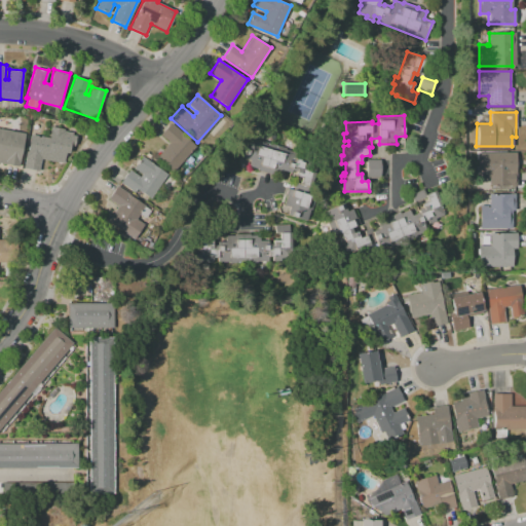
[(173,172),(156,157),(168,143),(159,135),(170,123),(196,146),(173,172)]
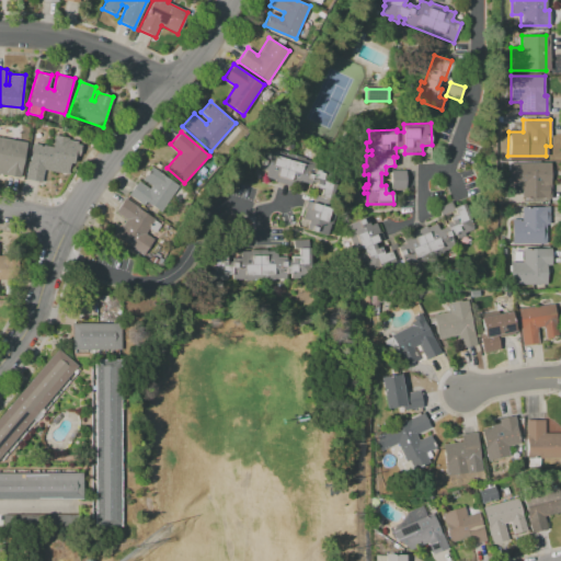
[(0,137),(0,174),(20,179),(26,142),(0,137)]
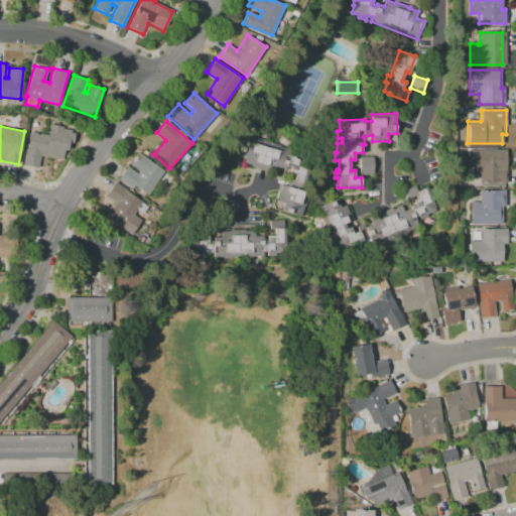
[(28,132),(22,164),(39,167),(41,156),(58,159),(61,138),(28,132)]
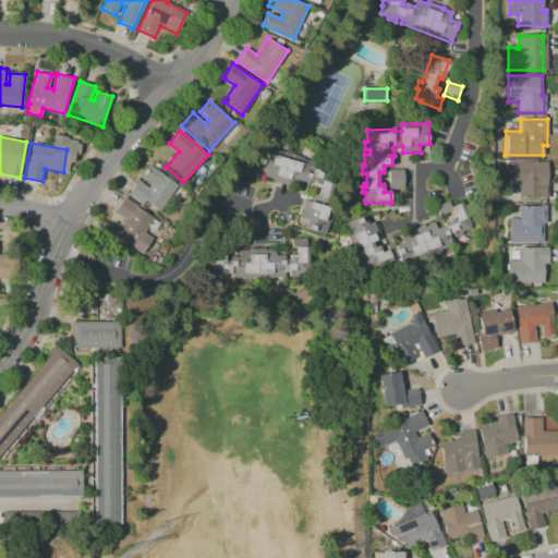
[(264,176),(266,170),(257,168),(265,146),(326,166),(322,178),(332,181),(325,206),(330,208),(326,221),(316,218),(317,213),(310,209),(314,194),(319,195),(320,189),(313,186),(314,182),(311,181),(311,183),(302,181),(301,182),(298,181),(296,186),(264,176)]
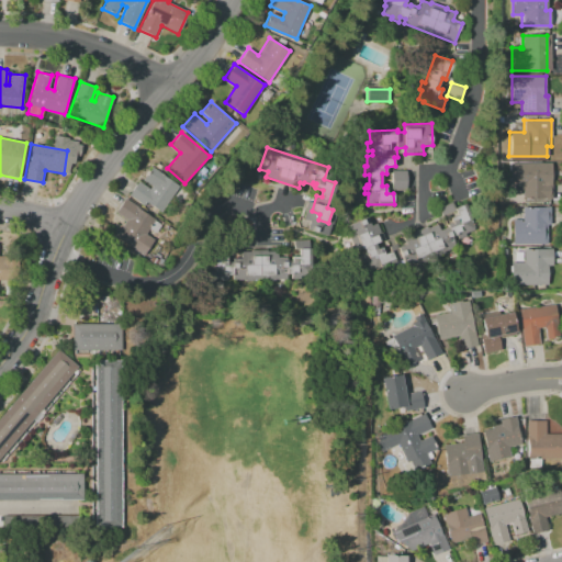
[(509,164),(547,164),(547,182),(552,182),(552,200),(514,200),(514,186),(509,186),(509,164)]
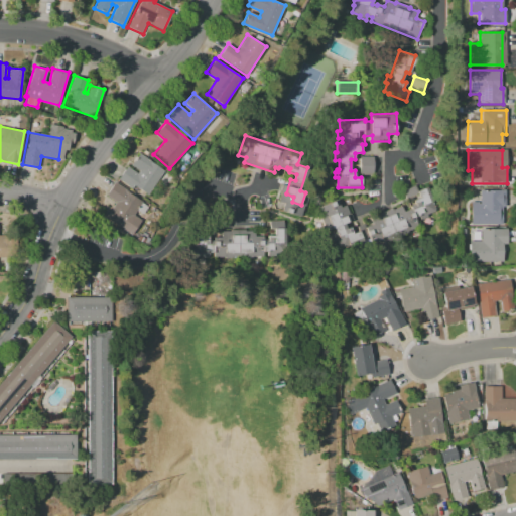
[(118,179),(126,166),(136,174),(138,171),(130,165),(138,153),(163,171),(147,196),(133,186),(132,188),(118,179)]
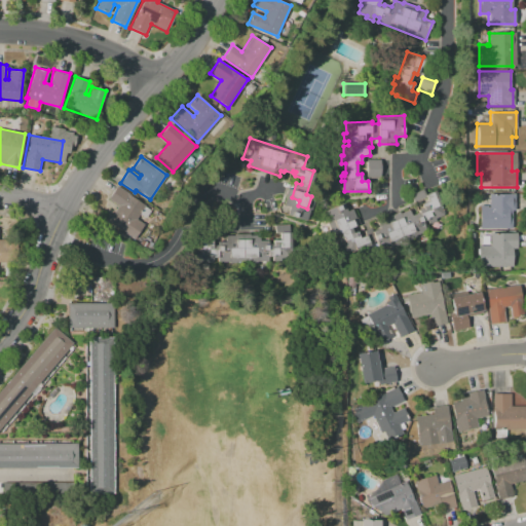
[(367,159),(381,159),(381,177),(368,178),(367,159)]
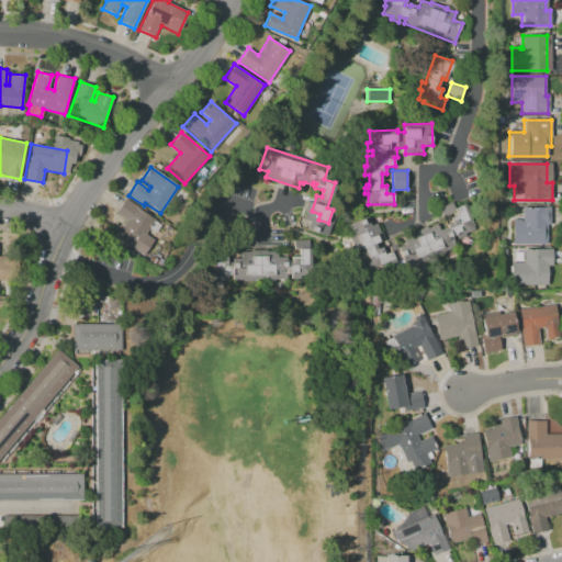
[(124,199),(160,224),(155,233),(149,228),(145,234),(154,239),(142,256),(114,237),(125,220),(114,212),(124,199)]
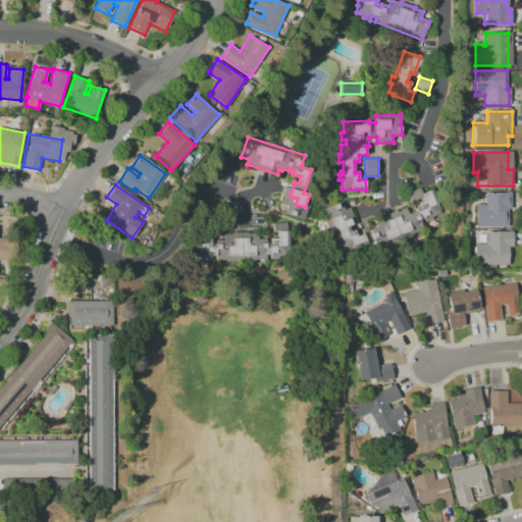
[(322,210),(342,202),(345,209),(351,207),(357,222),(353,224),(357,236),(362,233),(360,229),(368,225),(370,228),(376,226),(375,223),(384,219),(384,217),(406,208),(409,214),(416,211),(415,208),(419,206),(418,203),(425,200),(422,193),(431,189),(440,212),(419,221),(422,229),(377,248),(374,240),(345,252),(340,241),(335,243),(322,210)]
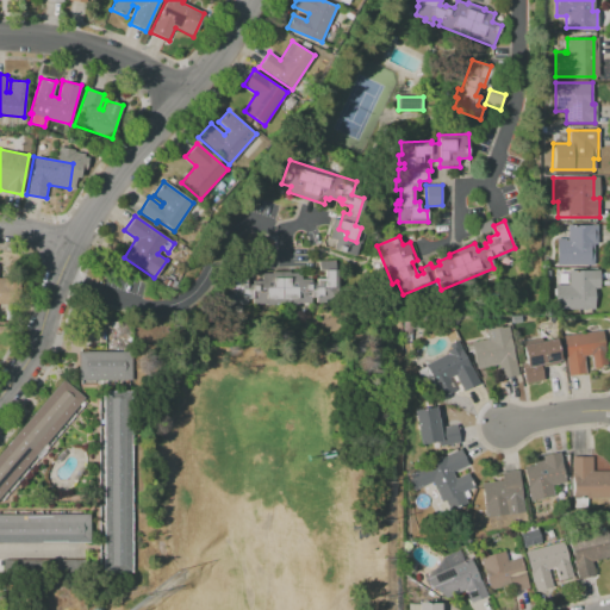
[(596,225),(596,244),(592,244),(592,266),(555,266),(555,238),(566,238),(566,225),(596,225)]
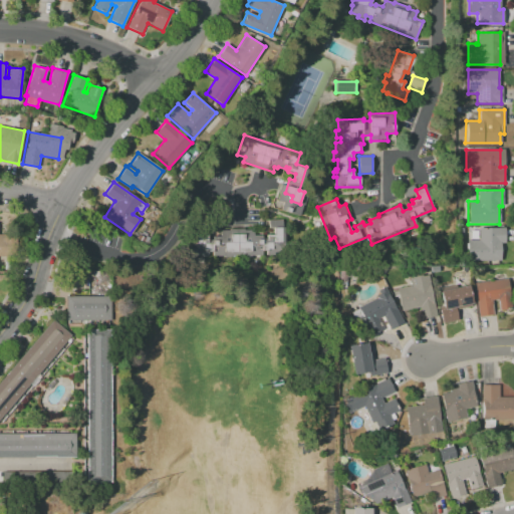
[(213,256),(213,252),(208,252),(208,256),(201,256),(201,254),(192,254),(192,244),(193,244),(193,232),(200,232),(200,236),(208,236),(208,244),(213,243),(213,236),(221,236),(221,231),(230,230),(230,229),(244,229),(244,230),(254,230),(254,236),(262,236),(262,238),(267,238),(267,234),(274,234),(274,228),(269,228),(269,220),(283,220),(283,227),(284,227),(285,250),(262,250),(262,255),(213,256)]
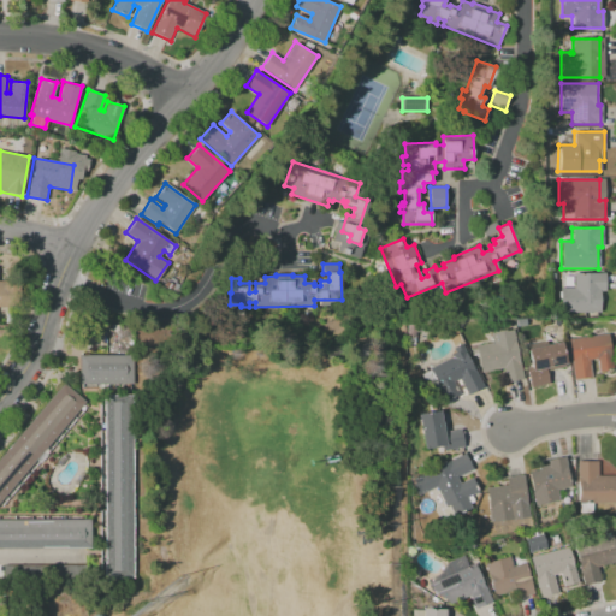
[(604,273),(604,291),(599,291),(599,312),(564,312),(564,308),(558,308),(558,288),(563,288),(563,277),(573,277),(573,273),(604,273)]
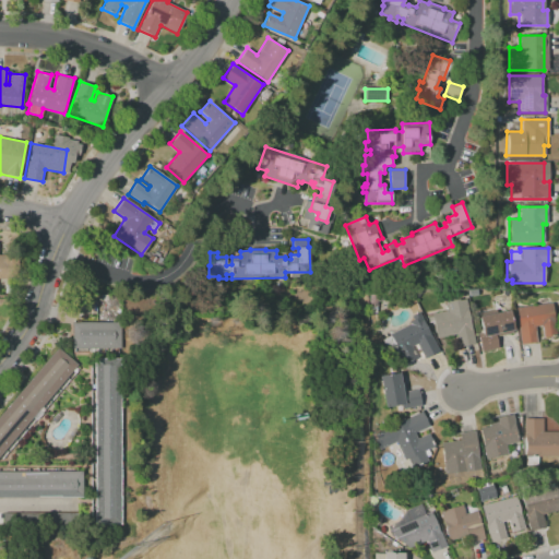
[(0,277),(9,277),(9,254),(0,254),(0,277)]
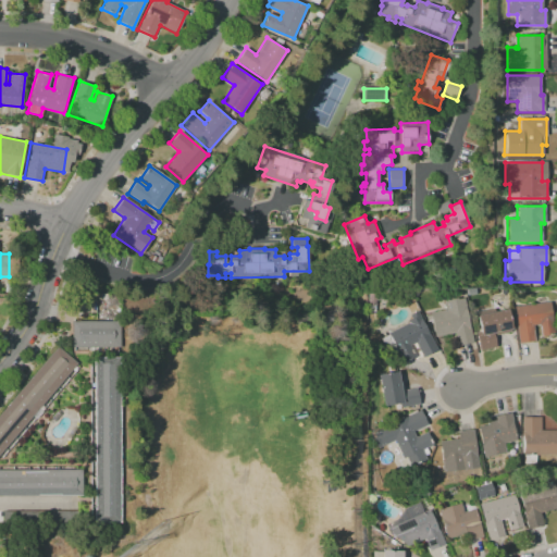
[(472,343),(456,346),(454,333),(434,337),(429,312),(444,309),(443,300),(462,297),(472,343)]
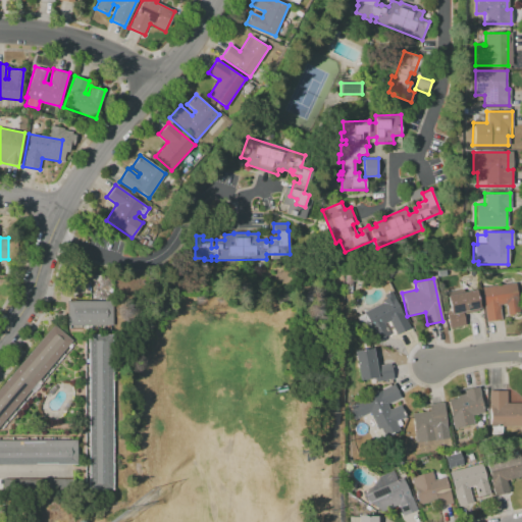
[(481,288),(514,283),(518,313),(506,315),(505,304),(500,304),(501,309),(499,310),(501,319),(485,321),(481,288)]
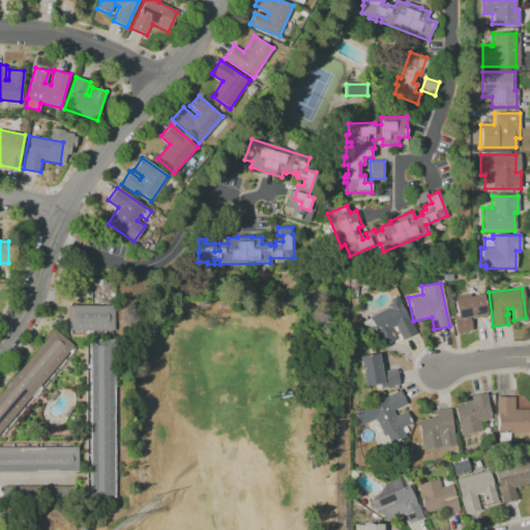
[(480,294),(481,300),(486,299),(489,315),(470,319),(473,330),(455,333),(451,317),(455,316),(452,300),(480,294)]
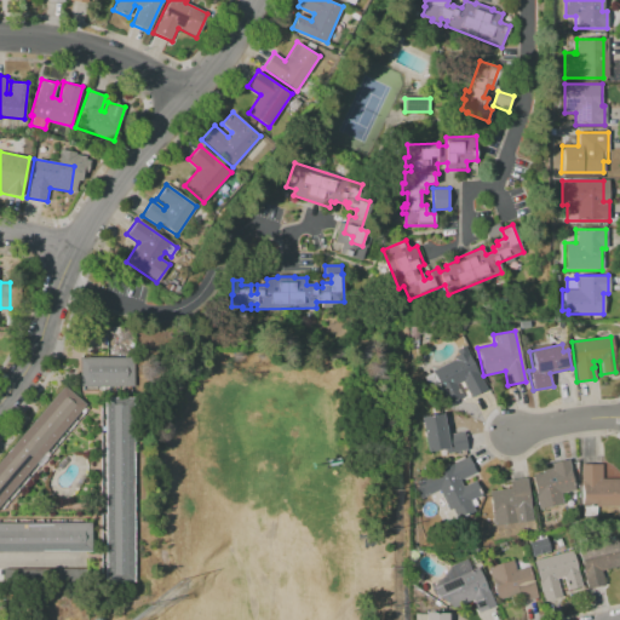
[(486,389),(472,396),(463,379),(454,384),(461,399),(448,405),(441,391),(432,395),(423,377),(431,373),(431,371),(453,360),(452,357),(457,355),(454,350),(463,345),(486,389)]
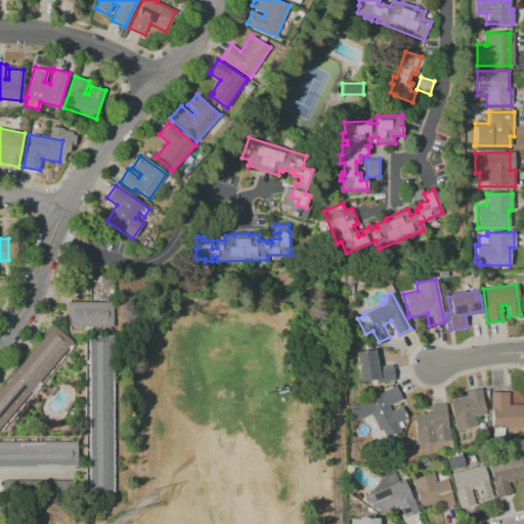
[(66,302),(112,302),(112,328),(67,328),(66,302)]
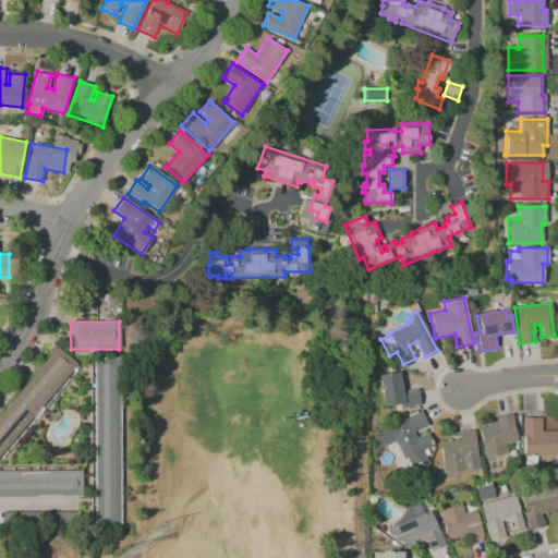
[(0,412),(57,347),(76,364),(0,452),(0,412)]
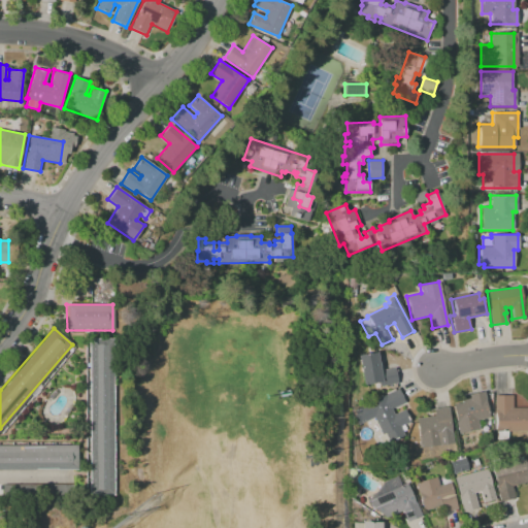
[(89,339),(90,495),(112,495),(112,338),(89,339)]
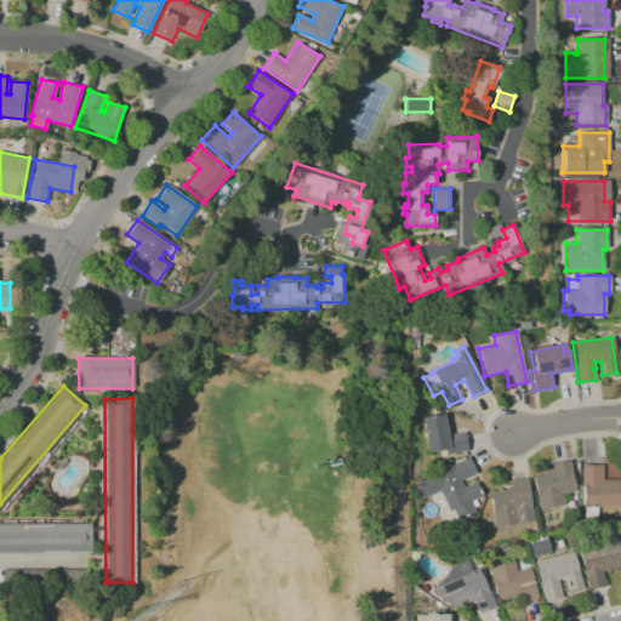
[(420,417),(444,412),(449,434),(462,432),(466,450),(445,454),(445,449),(426,453),(420,417)]
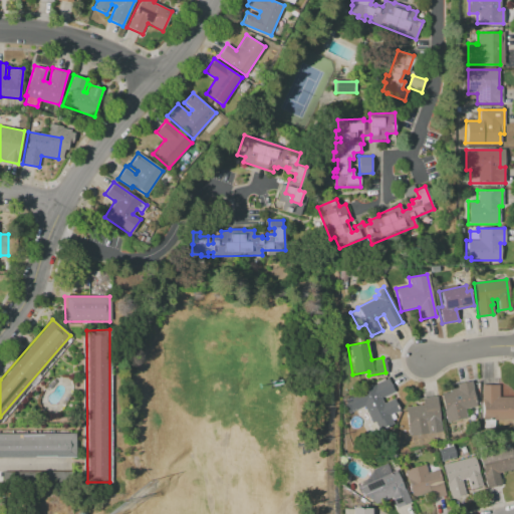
[(386,378),(393,392),(379,398),(382,404),(393,399),(398,410),(389,415),(392,422),(366,435),(354,411),(349,414),(342,400),(386,378)]
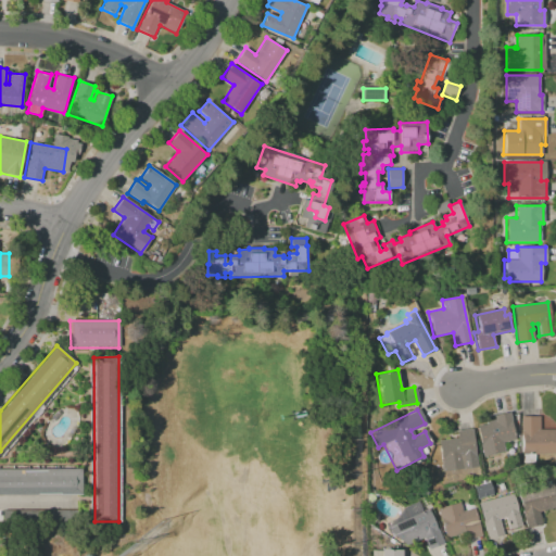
[(515,440),(502,442),(503,451),(480,455),(475,422),(493,419),(492,416),(509,413),(515,440)]
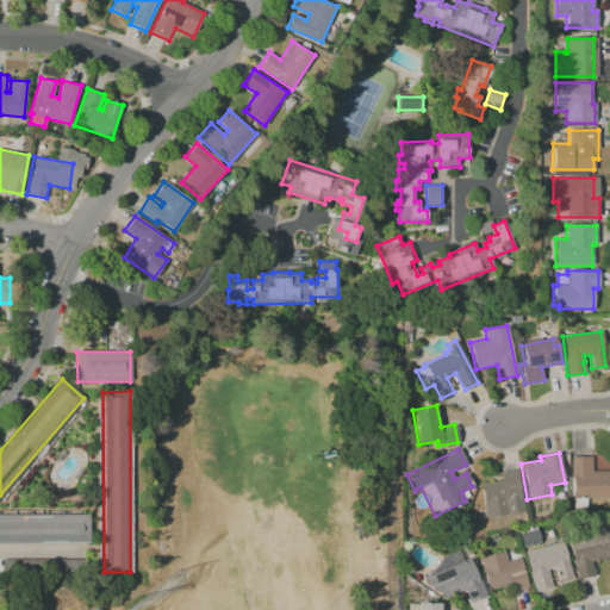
[(570,456),(591,456),(591,472),(609,472),(609,498),(585,499),(586,506),(573,508),(572,499),(570,456)]
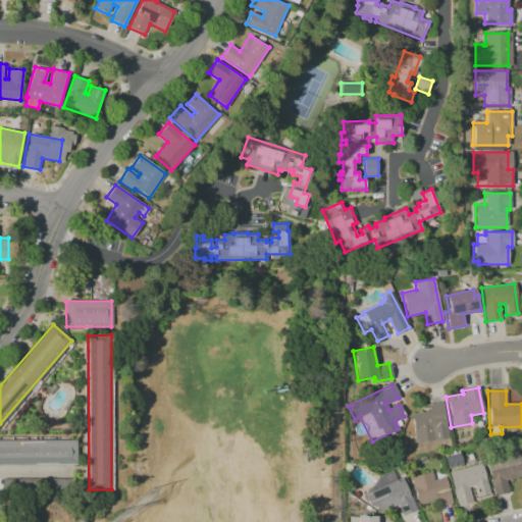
[(442,403),(446,428),(433,429),(434,439),(414,442),(410,413),(428,411),(427,405),(442,403)]
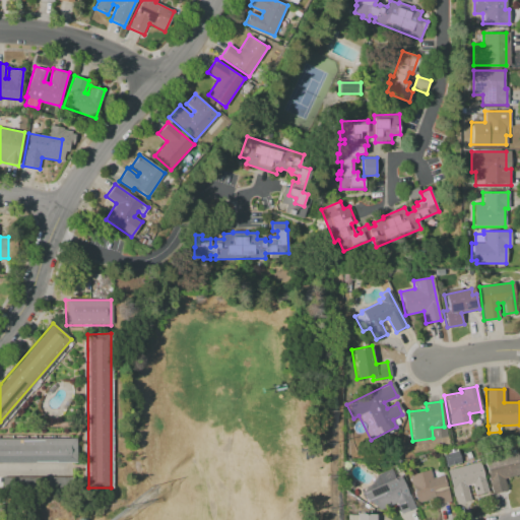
[(0,438),(74,438),(74,462),(0,462),(0,438)]
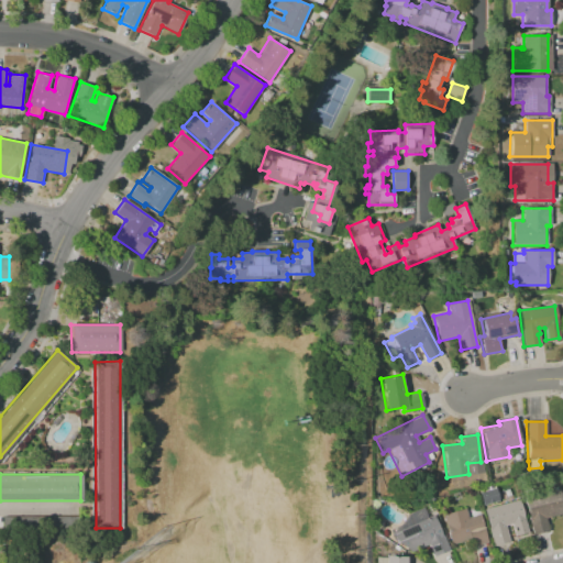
[(482,505),(478,492),(495,487),(498,500),(482,505)]
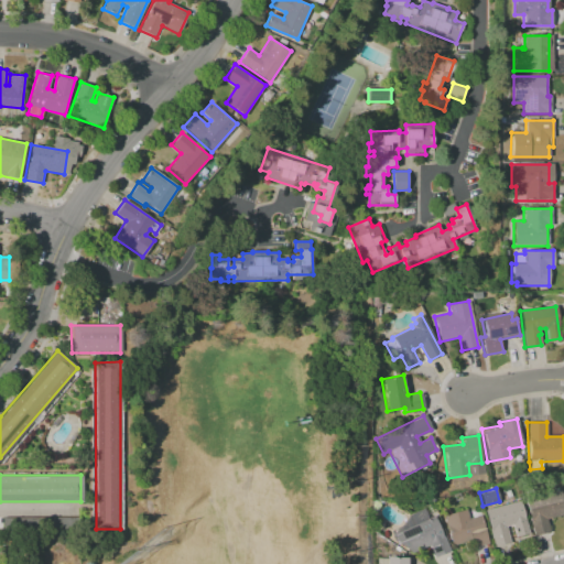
[(533,535),(523,497),(560,488),(563,506),(563,514),(546,519),(549,531),(533,535)]
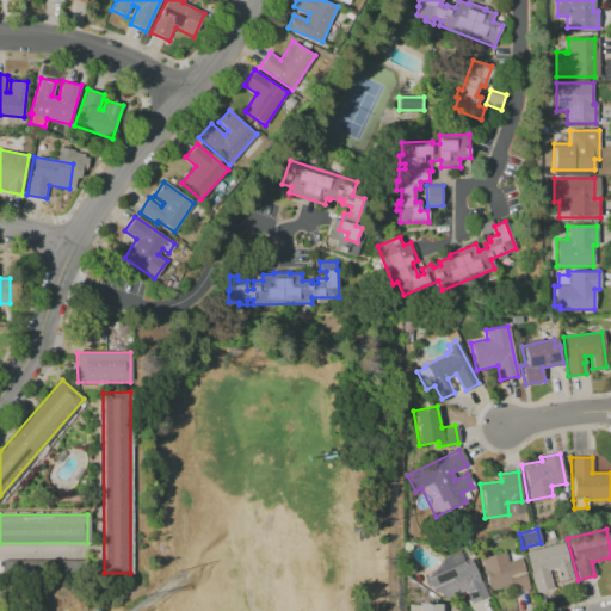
[(572,578),(559,580),(555,568),(547,571),(550,588),(534,592),(524,553),(563,543),(572,578)]
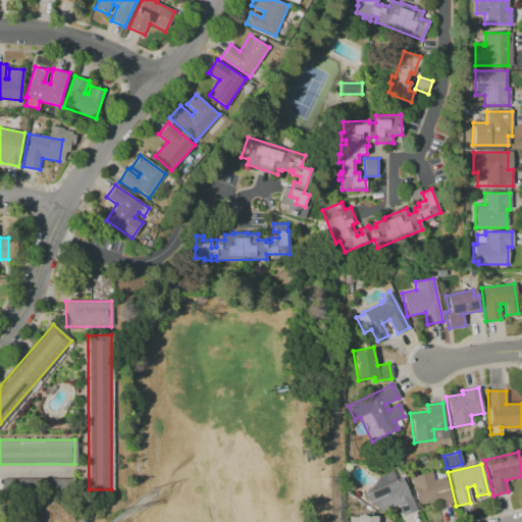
[(416,511),(402,517),(396,504),(377,512),(372,500),(365,503),(360,491),(370,486),(377,483),(375,477),(390,471),(394,480),(402,477),(416,511)]
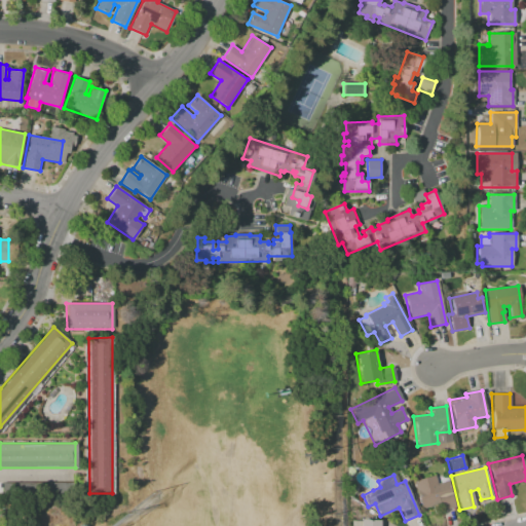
[(454,506),(441,510),(440,503),(420,509),(413,480),(434,475),(436,484),(448,481),(454,506)]
